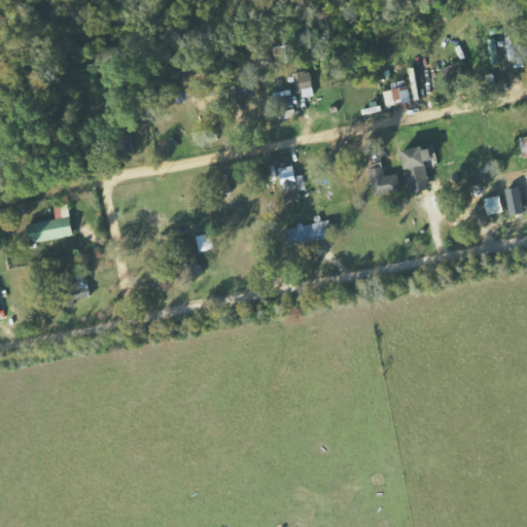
[(489,40),(492,64),(500,63),(496,39),(489,40)]
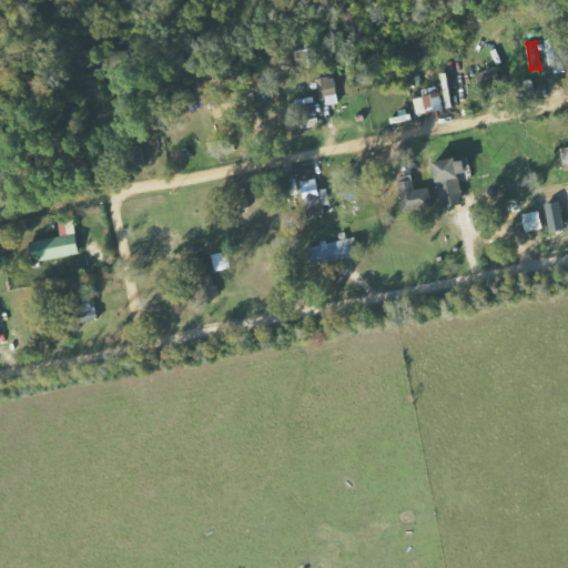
[(322,98),(325,97),(327,107),(340,103),(334,77),(317,80),(322,98)]
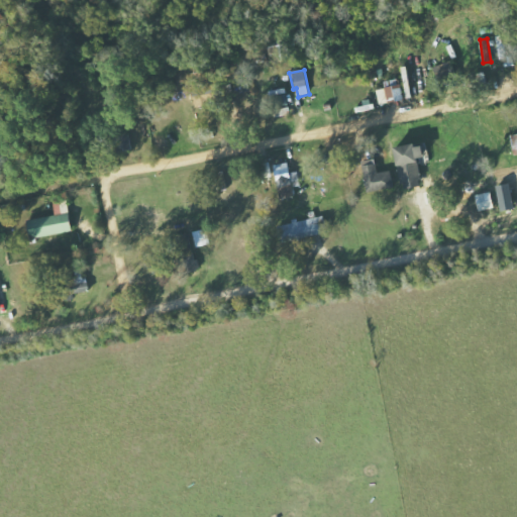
[(387,88),(378,90),(381,104),(405,101),(401,79),(386,82),(387,88)]
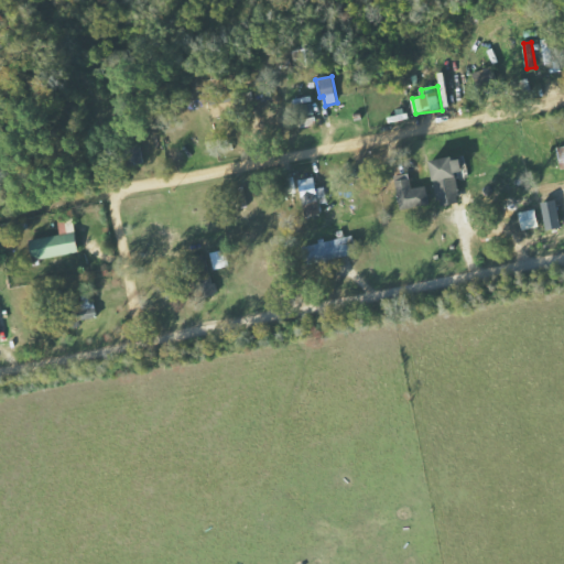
[(461,204),(458,173),(465,172),(465,159),(435,160),(437,205),(461,204)]
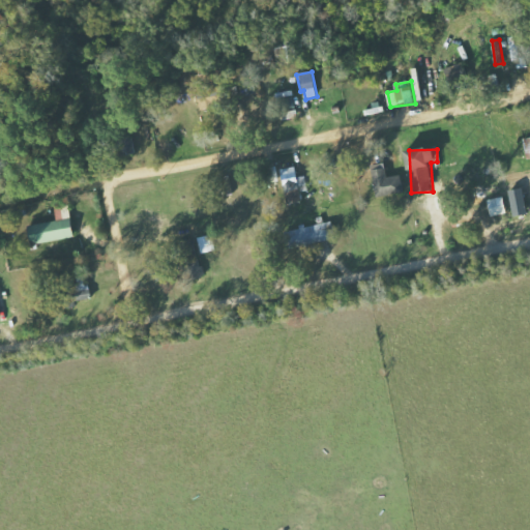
[(402,175),(389,178),(385,163),(372,166),(380,199),(406,192),(402,175)]
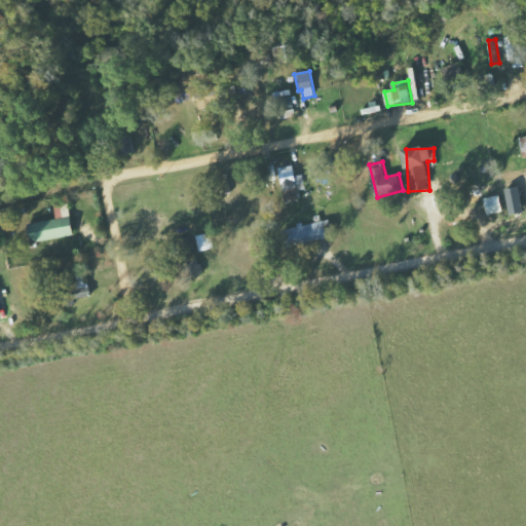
[(299,200),(298,191),(307,190),(304,175),(296,176),(294,165),(279,168),(286,202),(299,200)]
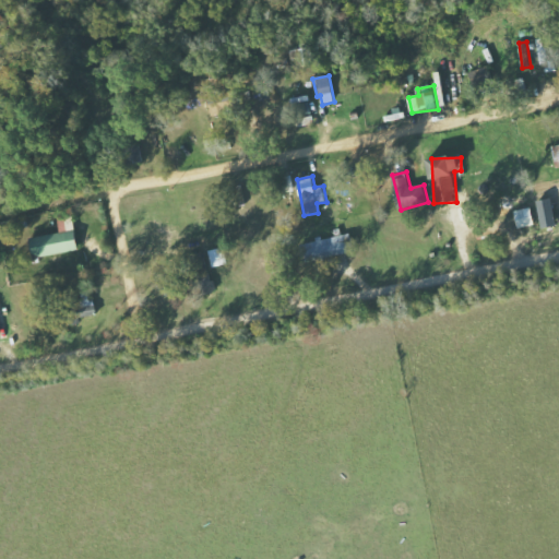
[(518,228),(535,226),(533,207),(515,210),(518,228)]
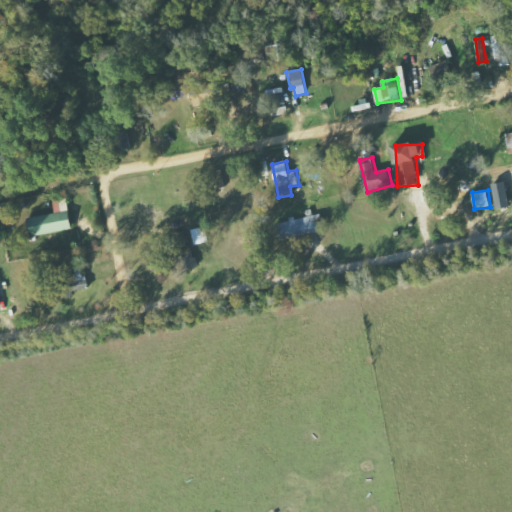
[(56,214),(28,218),(31,237),(73,230),(67,197),(53,199),(56,214)]
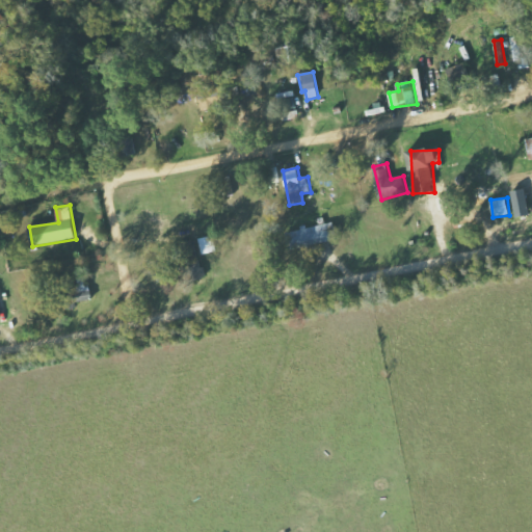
[(307,229),(307,228),(288,233),(293,251),(338,239),(334,221),(307,229)]
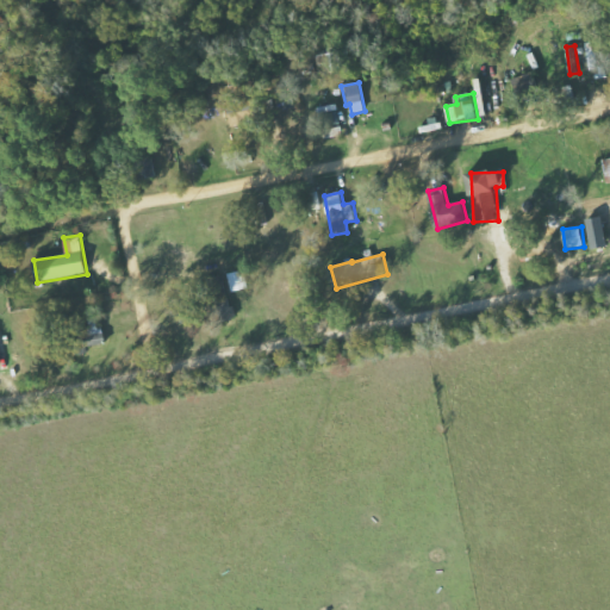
[(228,274),(232,292),(248,288),(244,269),(228,274)]
